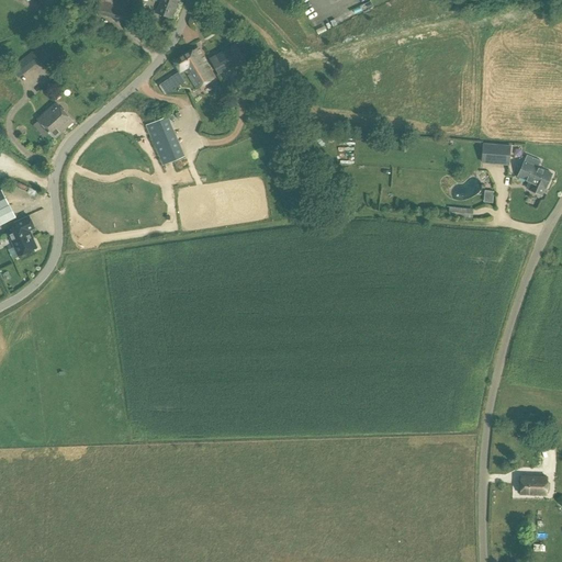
[(172,20),(180,1),(177,0),(158,0),(154,12),(172,20)]
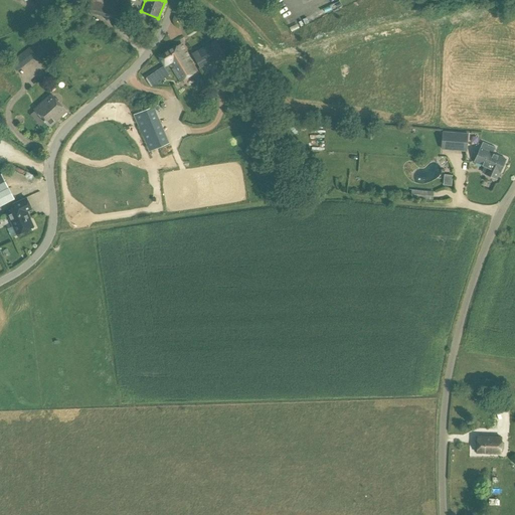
[(218,41),(196,43),(198,60),(220,58),(218,41)]
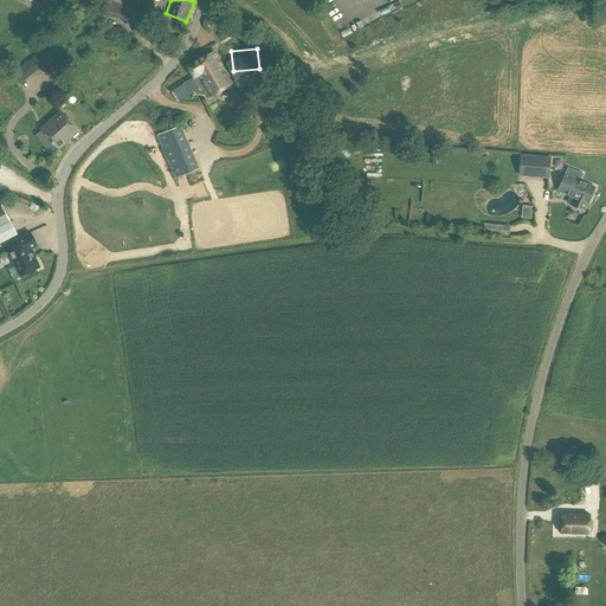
[(19,85),(47,63),(39,52),(28,60),(18,69),(11,75),(19,85)]
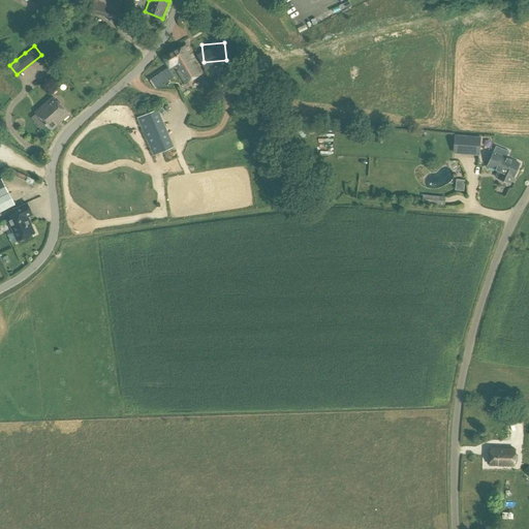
[(176,50),(176,52),(192,79),(200,73),(193,61),(194,60),(186,45),(181,49),(180,48),(176,50)]
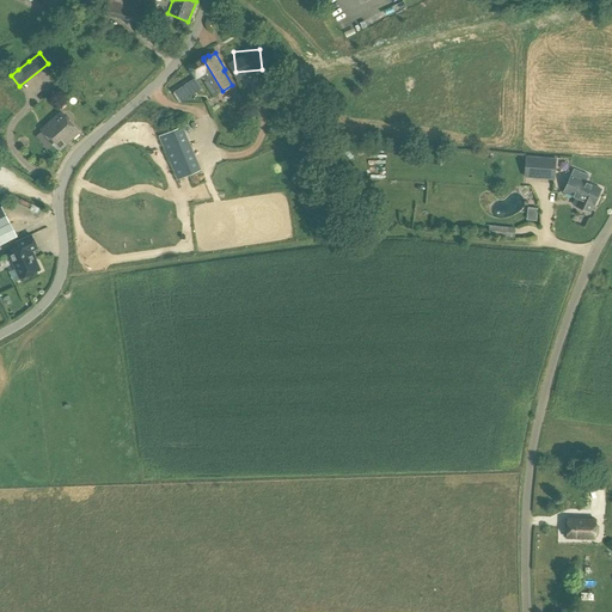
[(195,79),(172,93),(179,103),(202,87),(197,81),(202,79),(213,97),(222,91),(203,60),(201,59),(197,61),(196,63),(189,67),(195,79)]
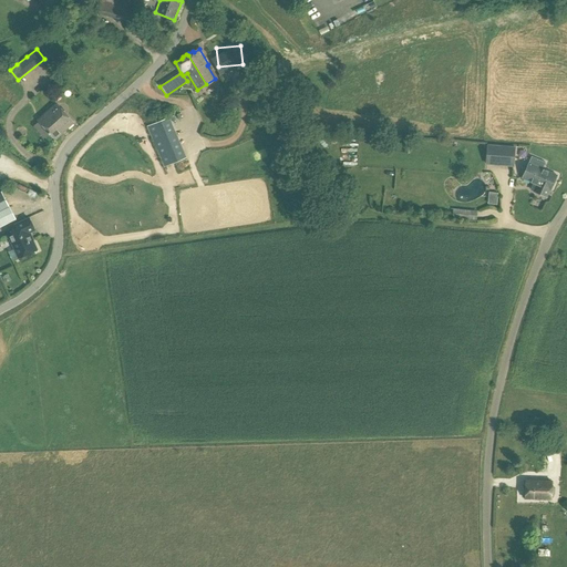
[(54,140),(73,122),(57,103),(38,120),(54,140)]
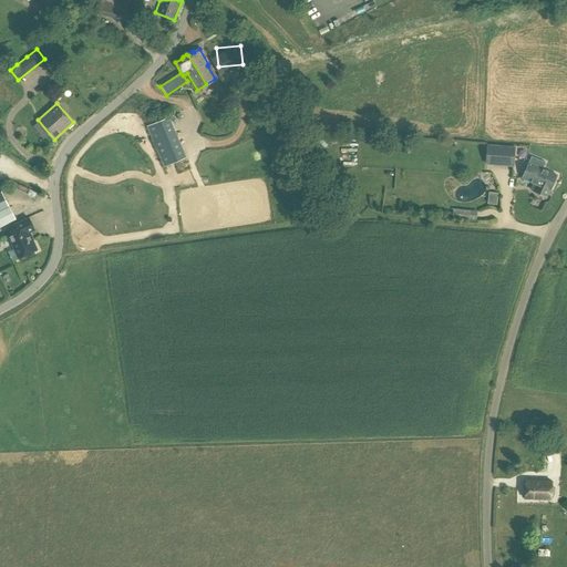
[(146,127),(163,167),(185,157),(167,117),(146,127)]
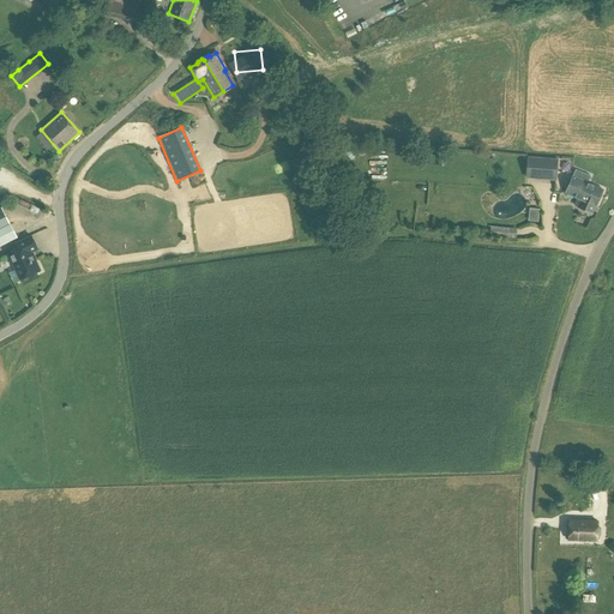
[(557,181),(558,161),(558,160),(527,157),(525,179),(557,181)]
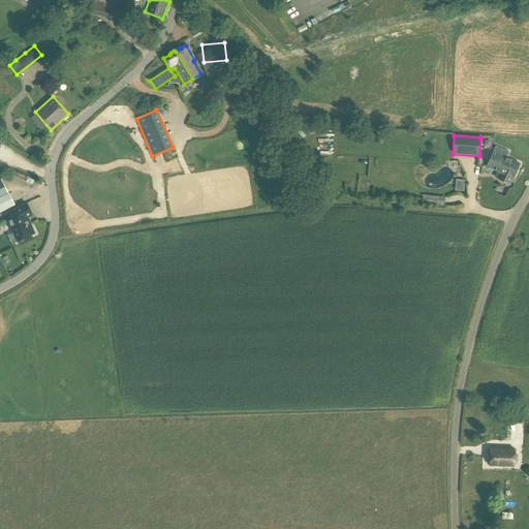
[(487,166),(500,173),(506,158),(509,152),(496,147),(487,166)]
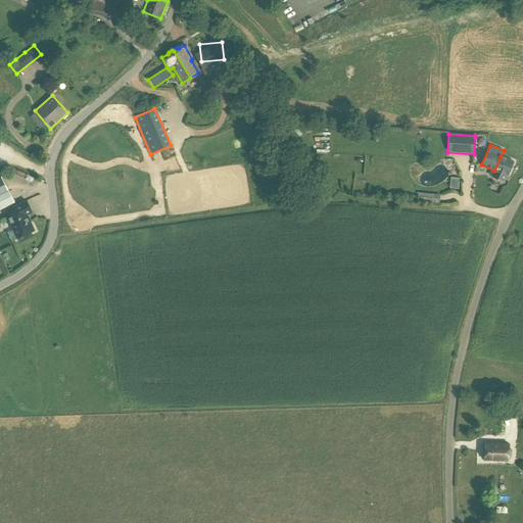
[(501,156),(494,171),(492,177),(504,182),(507,176),(513,161),(501,156)]
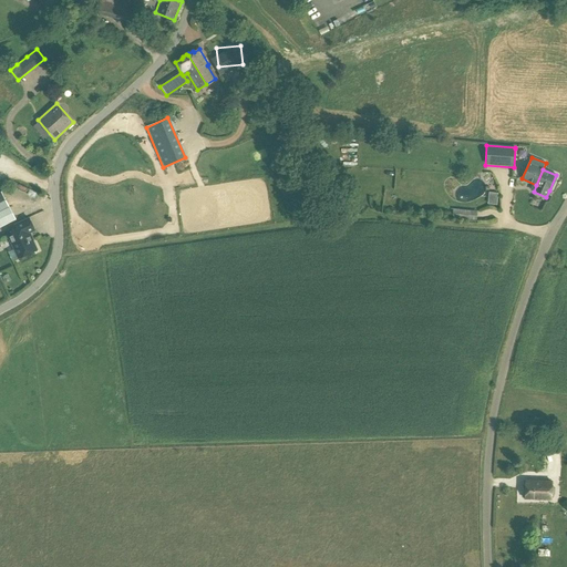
[(491,188),(492,200),(501,199),(500,187),(491,188)]
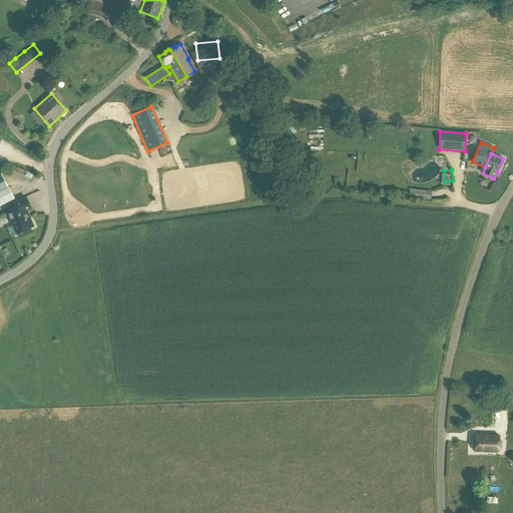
[(0,205),(15,198),(1,172),(0,172),(0,205)]
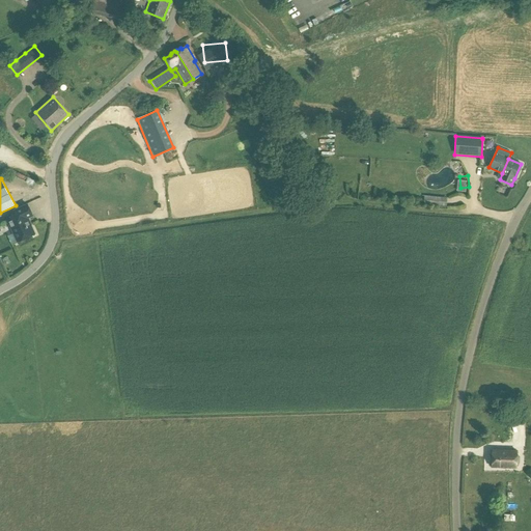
[(437,196),(424,195),(423,204),(437,205),(437,196)]
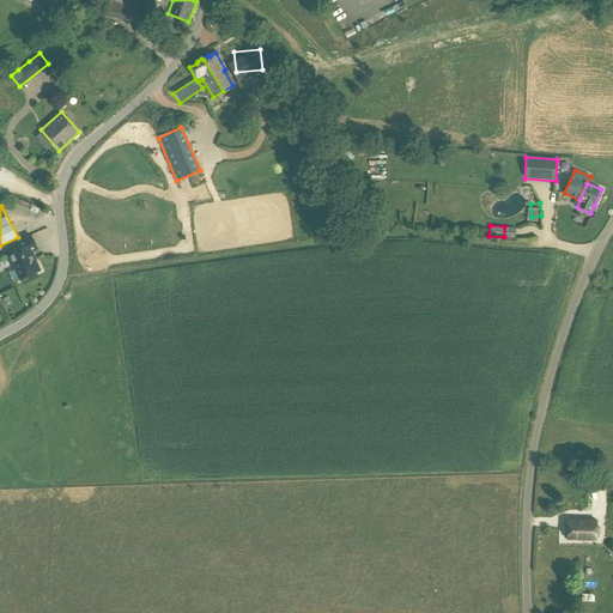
[(20,250),(8,255),(19,279),(40,269),(31,252),(37,249),(31,236),(17,243),(20,250)]
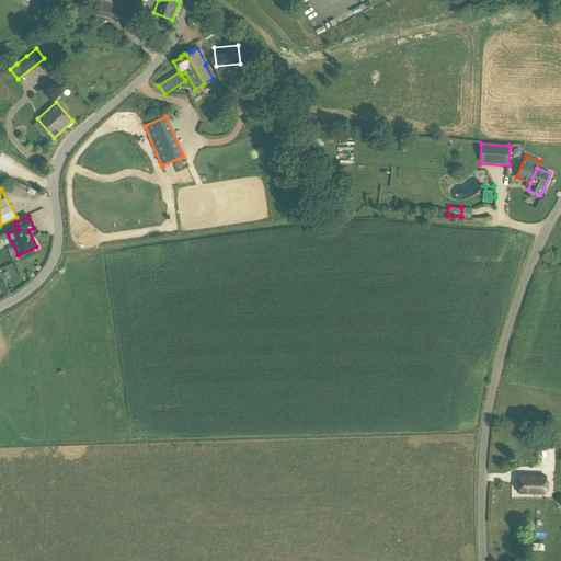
[(556,443),(556,432),(548,432),(548,436),(538,435),(537,443),(547,443),(556,443)]
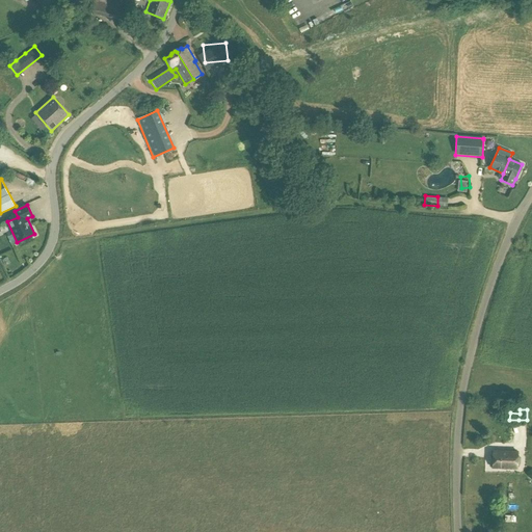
[(493,451),(493,459),(516,460),(517,452),(493,451)]
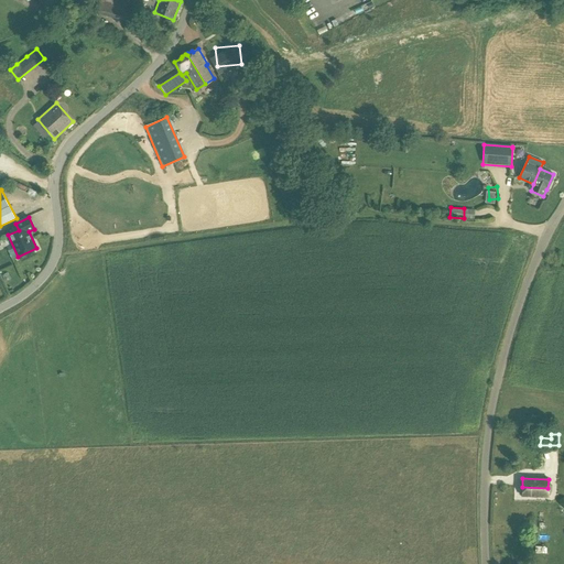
[(548,488),(522,487),(522,497),(548,497),(548,488)]
